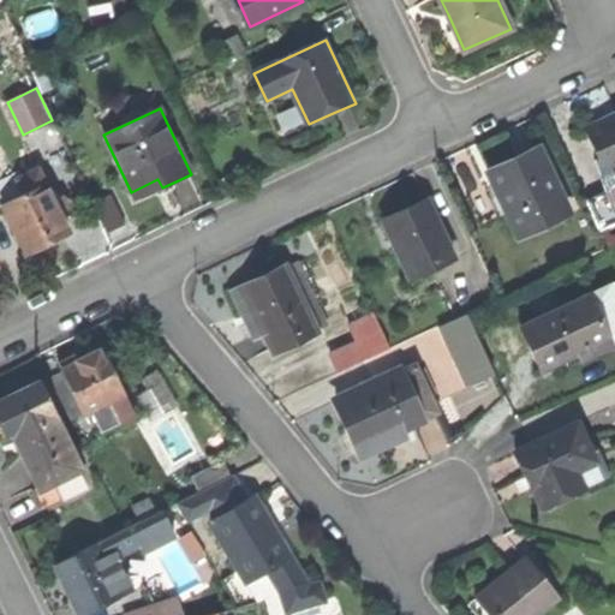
[(587,130),(599,155),(608,173),(614,168),(614,117),(613,119),(587,130)]
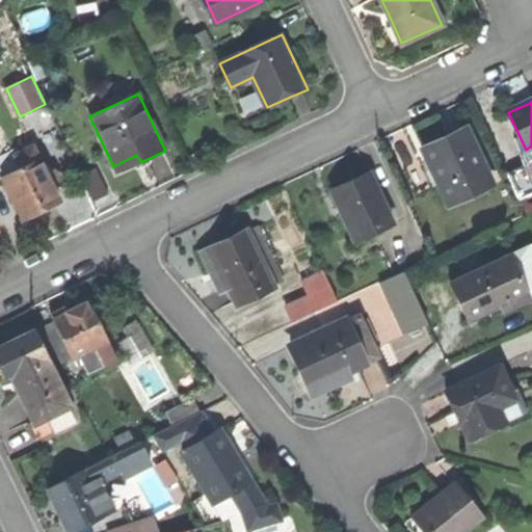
[(424,150),(450,206),(494,186),(467,129),(445,139),(424,150)]
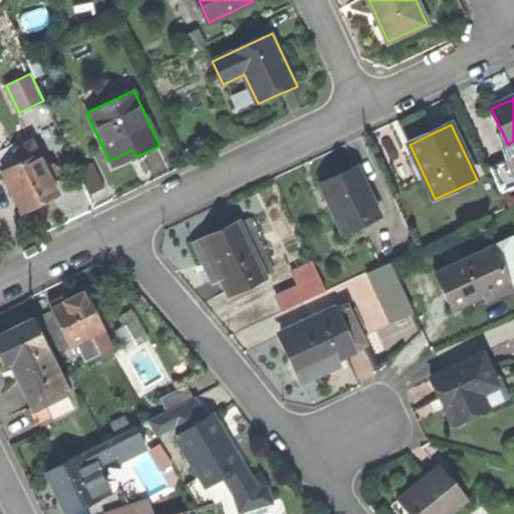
[(477,141),(489,167),(513,156),(508,145),(501,130),(477,141)]
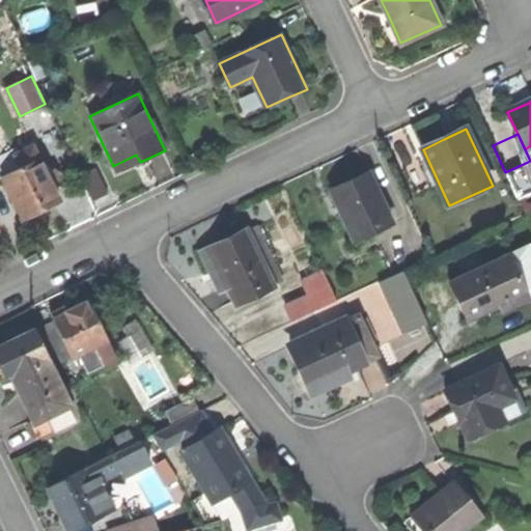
[(0,175),(1,175),(38,158),(32,144),(18,151),(16,147),(0,155),(0,175)]
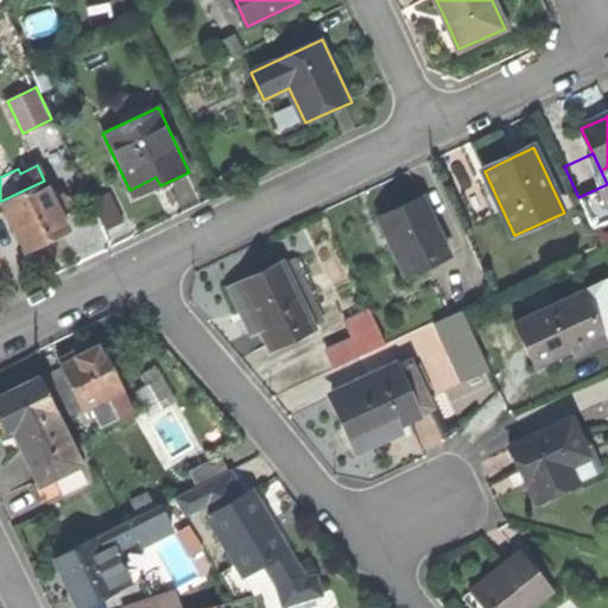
[(133,198),(160,185),(156,177),(130,190),(133,198)]
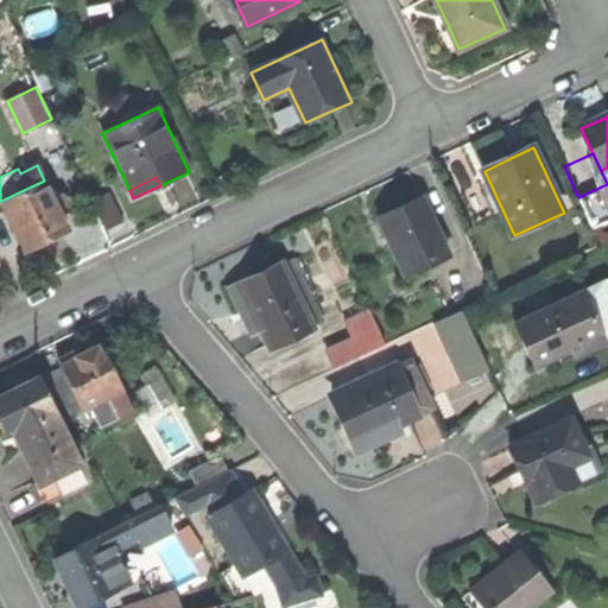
[(607,179),(607,181),(607,185),(581,198),(595,229),(607,223),(607,179)]
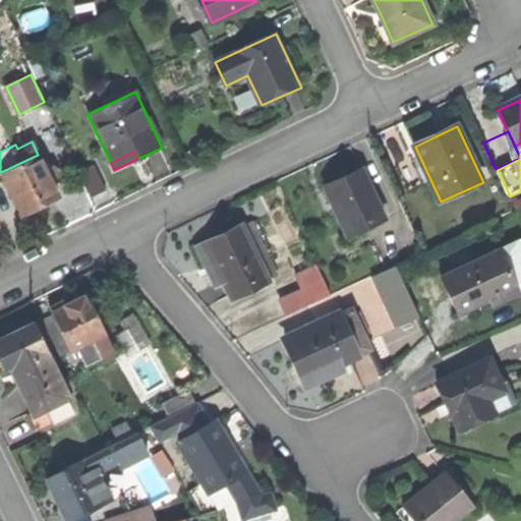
[(1,172),(21,214),(42,204),(58,195),(38,155),(1,172)]
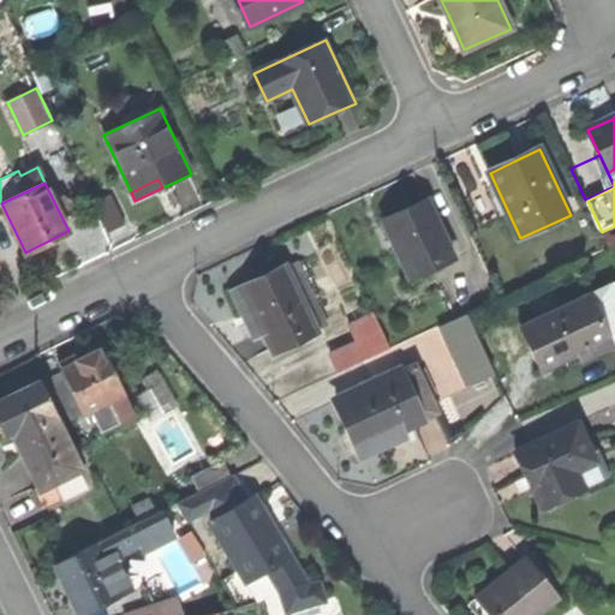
[(383,221),(410,280),(455,258),(429,201),(405,212),(383,221)]
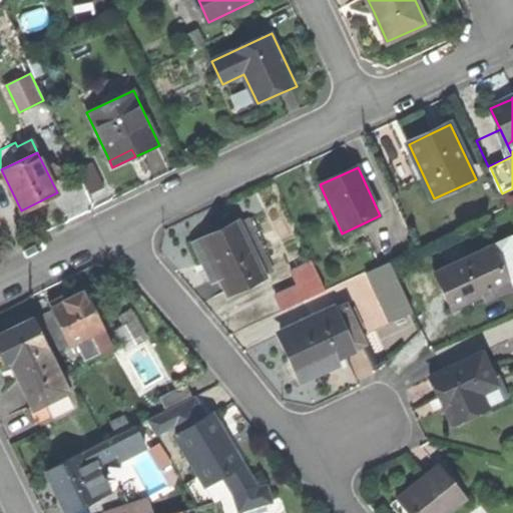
[(217,275),(227,296),(267,278),(240,222),(200,241),(201,243),(203,242),(213,263),(218,275),(217,275)]
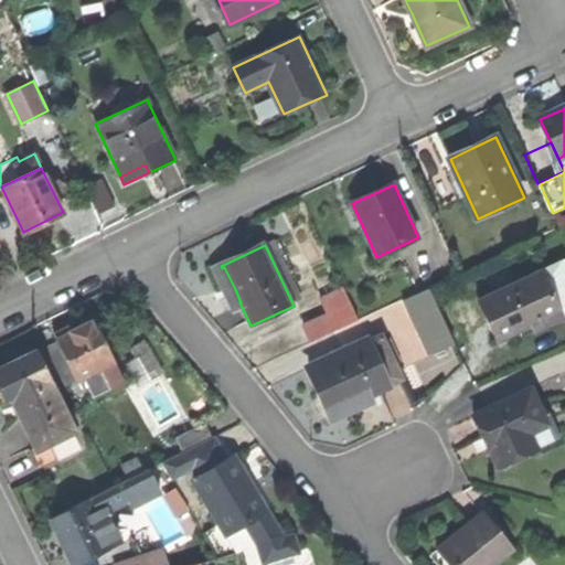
[(564,264),(564,263),(544,273),(563,313),(564,312),(564,264)]
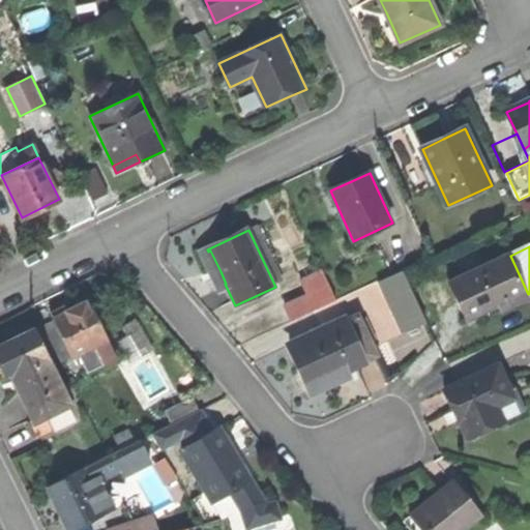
[(460,303),(468,322),(528,294),(510,256),(450,284),(460,303)]
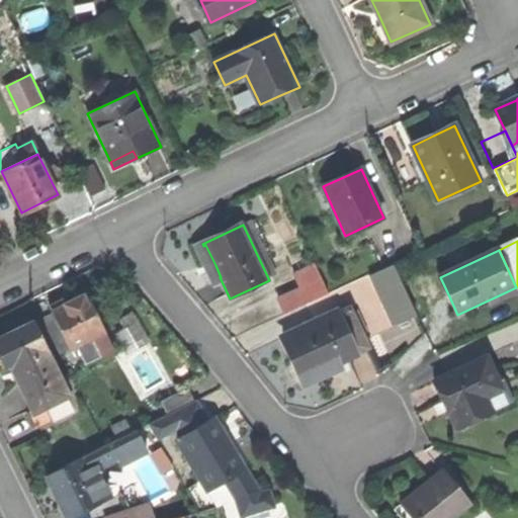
[(373,275),(379,288),(401,279),(395,265),(373,275)]
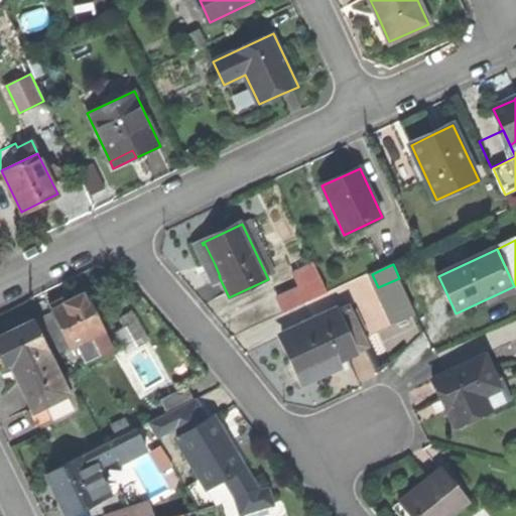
[(278,299),(285,313),(329,294),(315,265),(295,275),(301,289),(278,299)]
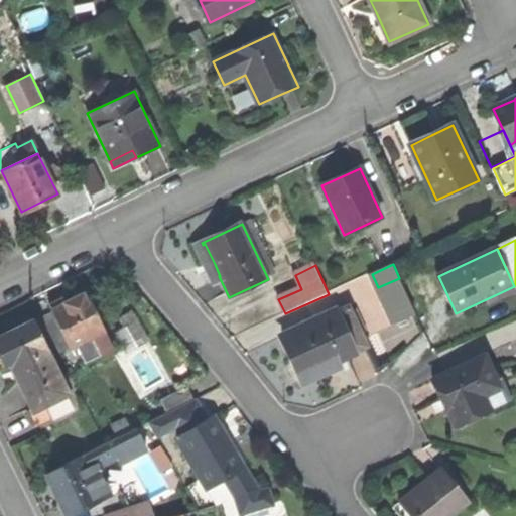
[(378,287),(393,323),(415,313),(399,278),(378,287)]
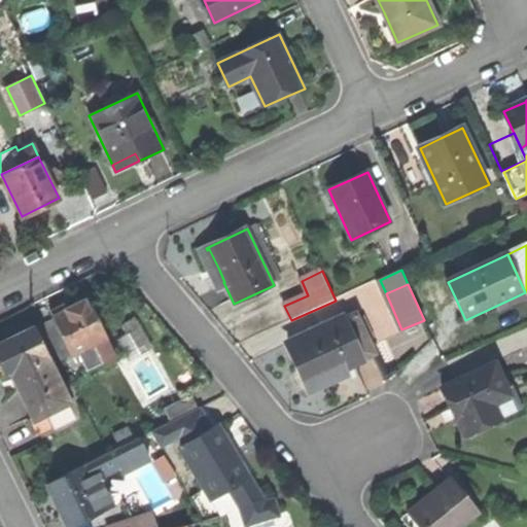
[(56,319),(73,354),(80,350),(105,338),(85,299),(75,304),(65,309),(66,311),(55,317),(56,319)]
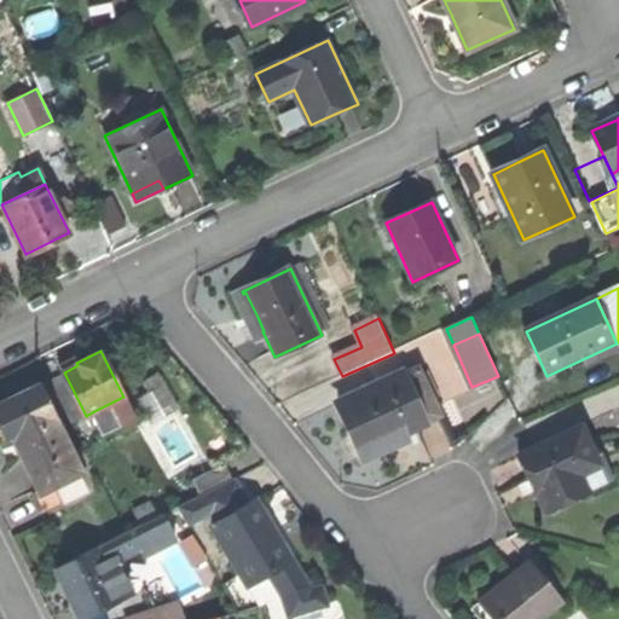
[(340,405),(365,460),(391,449),(411,439),(415,447),(423,444),(416,428),(441,417),(418,369),(416,370),(412,363),(362,387),(365,393),(340,405)]
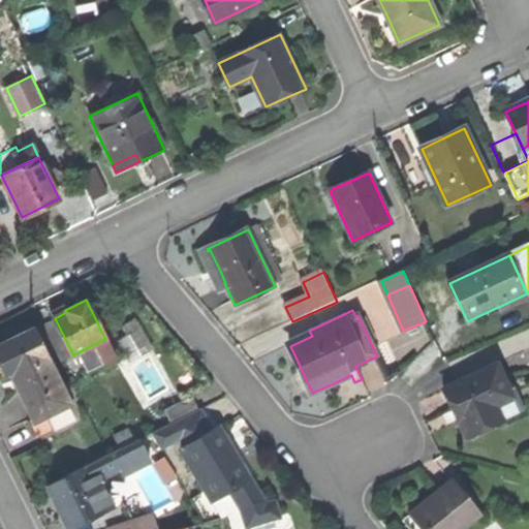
[(62,361),(73,355),(56,320),(43,325),(62,361)]
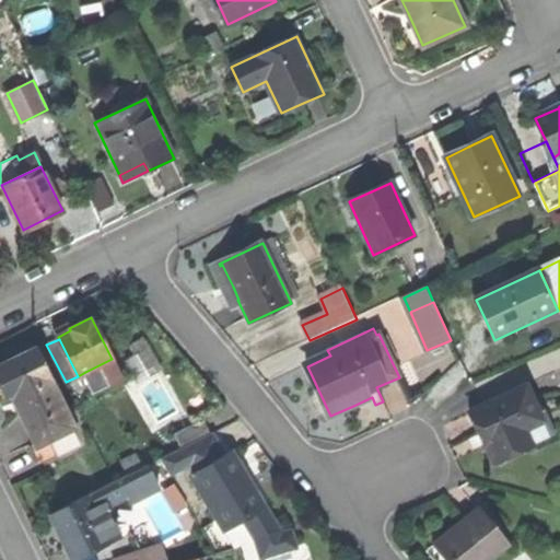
[(13,396),(20,410),(56,392),(35,348),(14,358),(0,364),(0,383),(8,399),(13,396)]
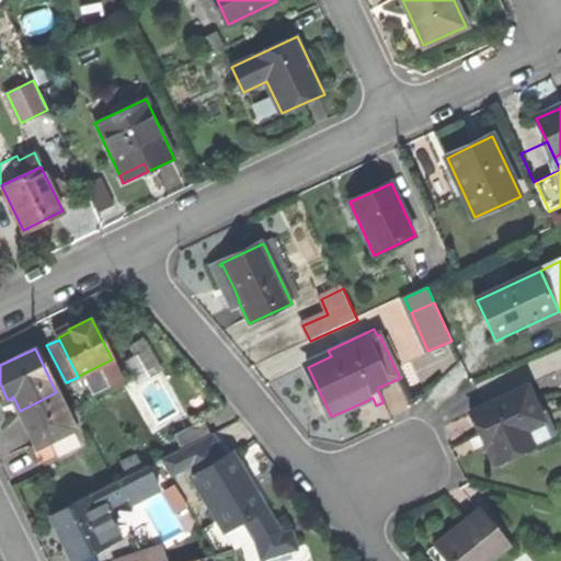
[(119,374),(112,359),(86,373),(91,384),(95,391),(110,385),(107,380),(119,374)]
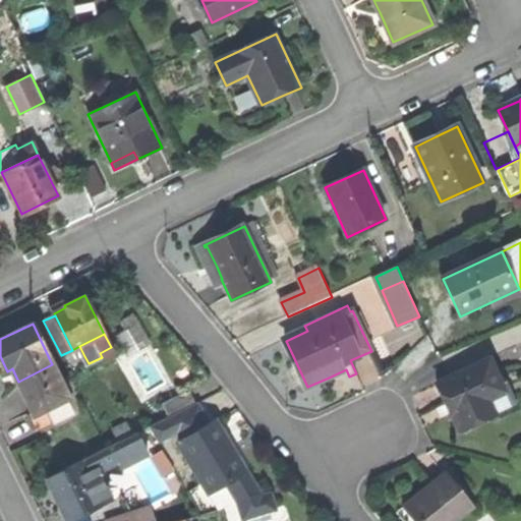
[(77,360),(84,356),(79,346),(72,350),(77,360)]
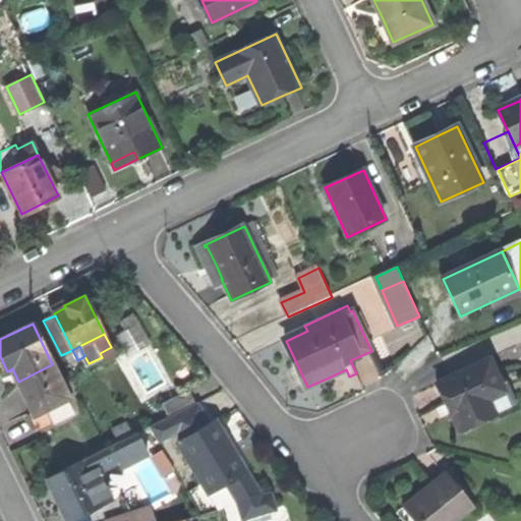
[(454,414),(461,430),(496,415),(488,399),(506,391),(491,359),(439,384),(446,400),(453,415),(454,414)]
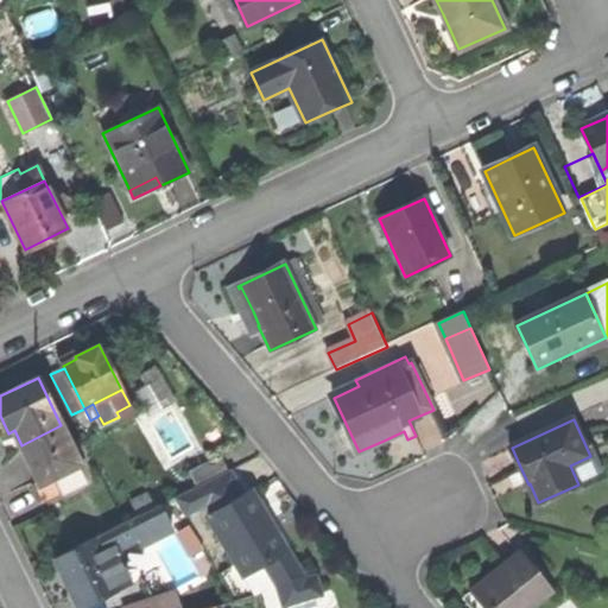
[(39,481),(40,482),(76,466),(80,463),(61,425),(21,445),(39,481)]
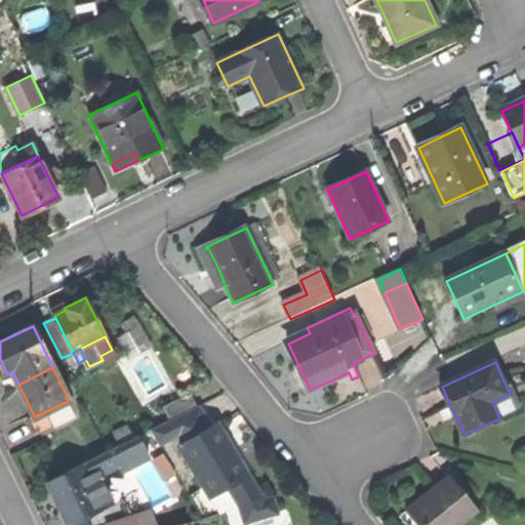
[(164,406),(170,420),(199,406),(193,392),(164,406)]
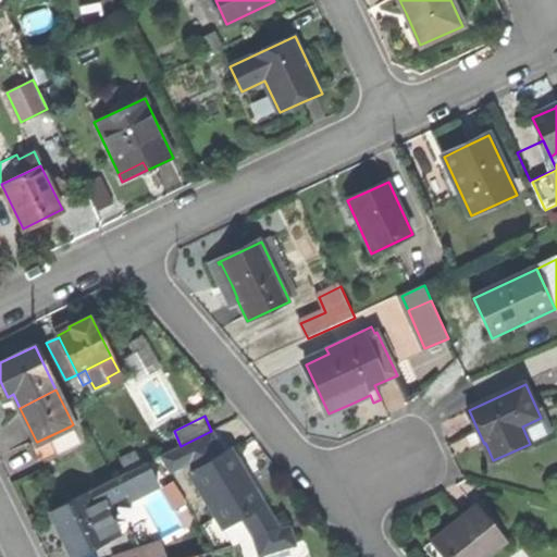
[(77,443),(70,426),(37,442),(36,441),(31,443),(39,461),(77,443)]
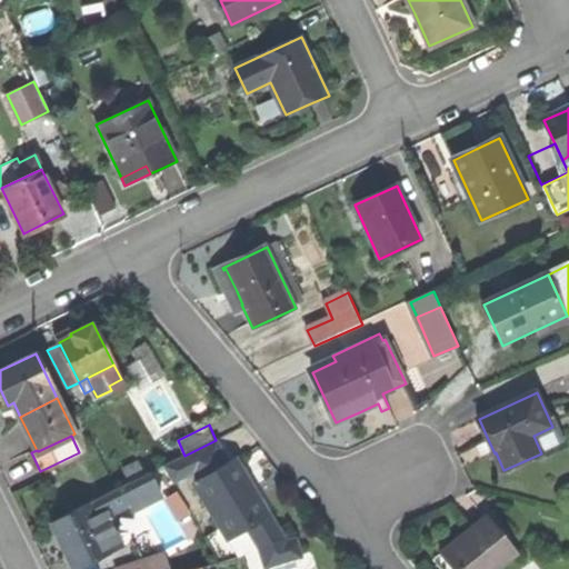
[(193,473),(198,482),(231,463),(219,438),(216,440),(185,456),(166,465),(176,482),(193,473)]
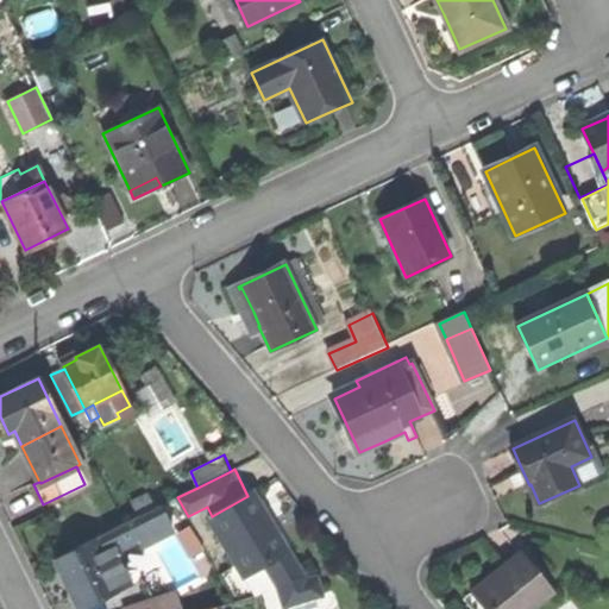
[(212,516),(208,519),(242,577),(263,565),(277,589),(306,581),(271,522),(263,527),(258,520),(265,514),(253,493),(248,496),(212,516)]
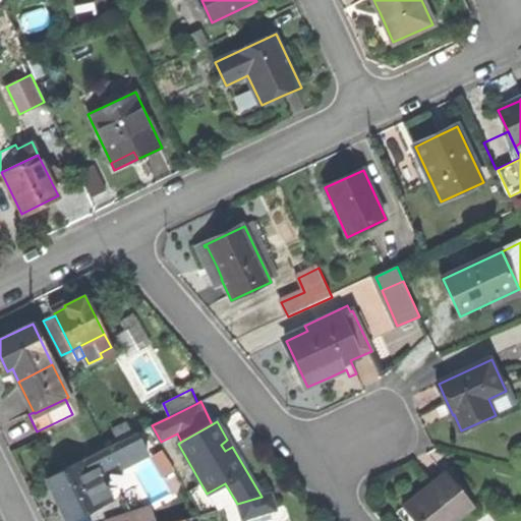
[(137,432),(111,446),(117,456),(143,443),(137,432)]
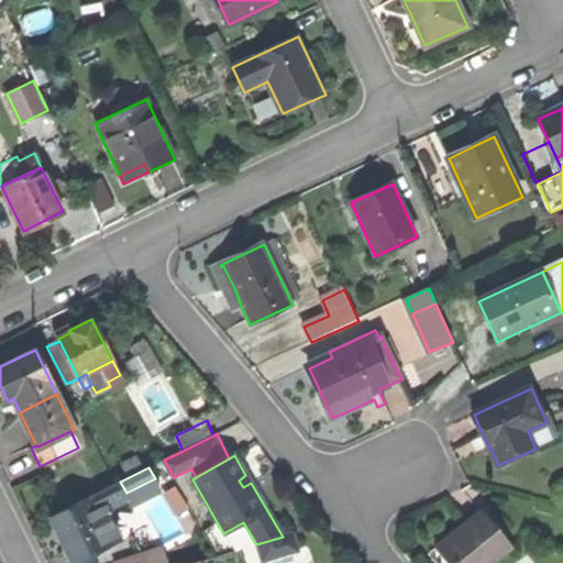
[(247,478),(245,475),(239,481),(243,487),(251,483),(247,478)]
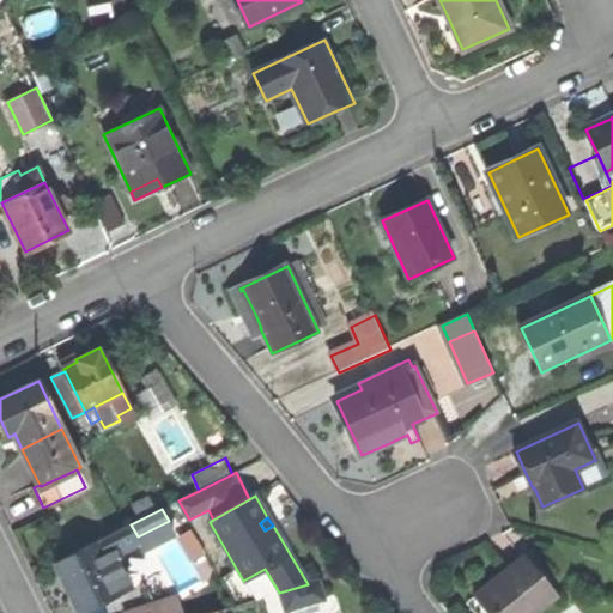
[(101,539),(102,541),(107,552),(114,548),(138,536),(131,525),(101,539)]
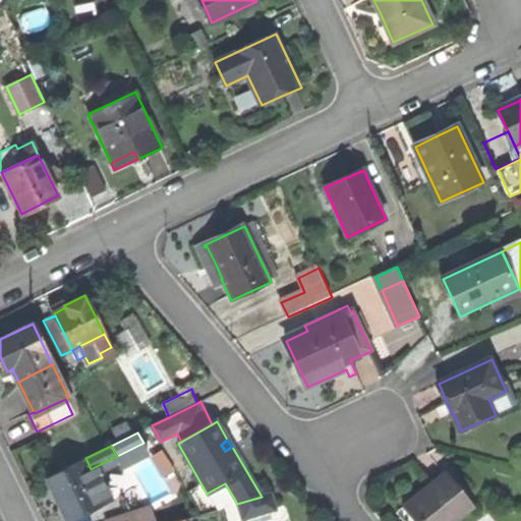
[(59,502),(68,520),(70,520),(107,503),(99,486),(91,469),(87,460),(48,479),(59,502)]
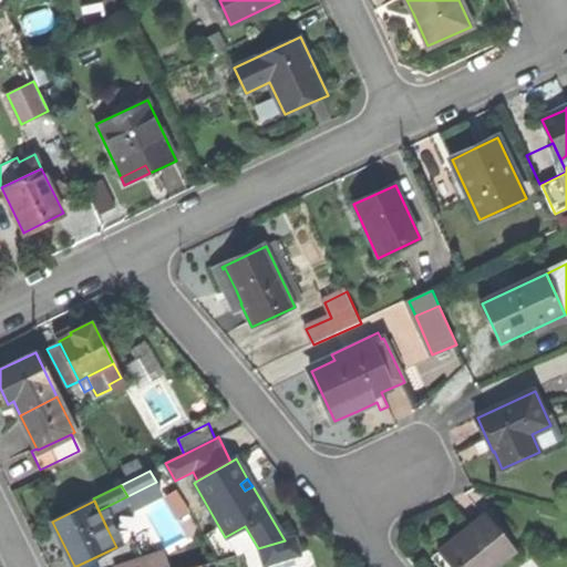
[(114,526),(105,507),(99,511),(107,529),(114,526)]
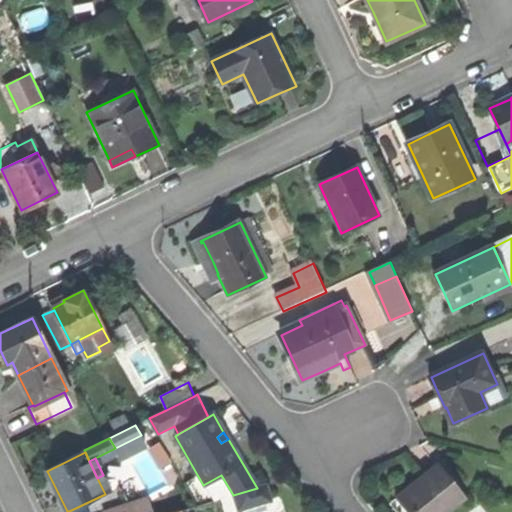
[(395,499),(405,511),(447,511),(465,498),(439,464),(416,482),(395,499)]
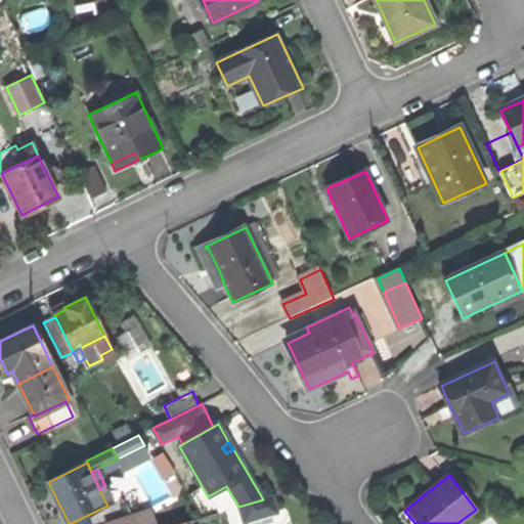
[(272,496),(263,499),(238,507),(244,523),(277,513),(272,496)]
